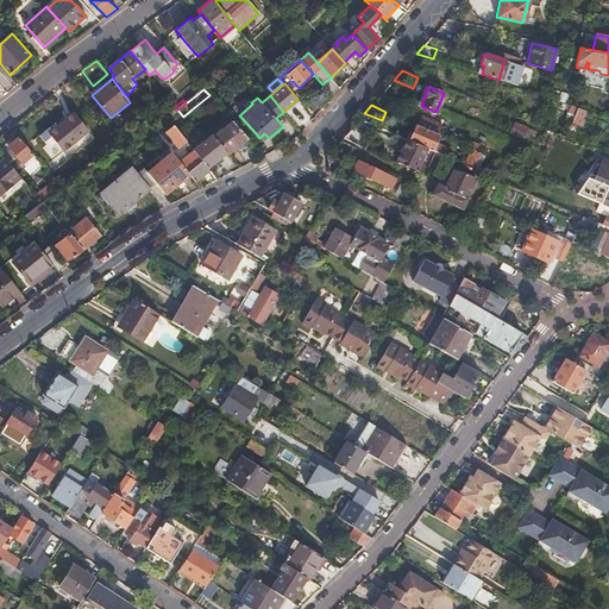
[(175,106),(164,114),(174,126),(186,142),(189,138),(180,125),(186,120),(183,117),(177,110),(175,106)]
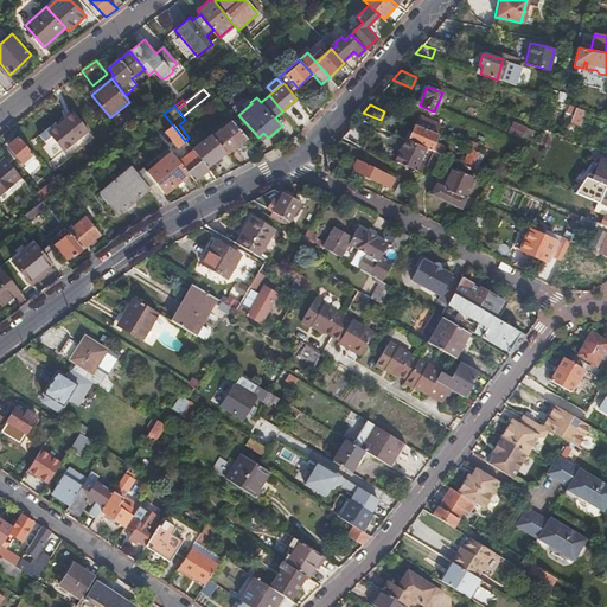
[(152,114),(157,120),(164,114),(159,108),(152,114)]
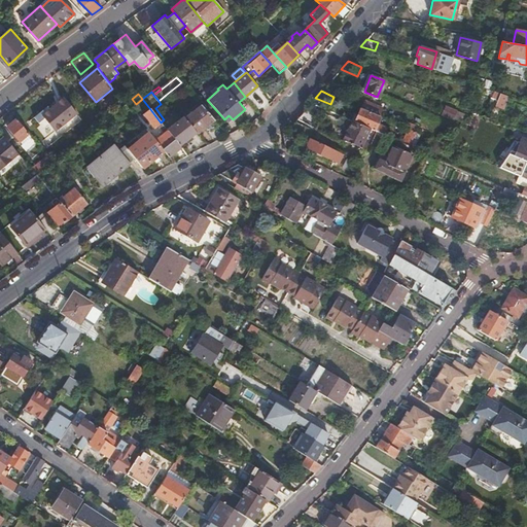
[(78,114),(64,98),(42,115),(56,132),(78,114)]
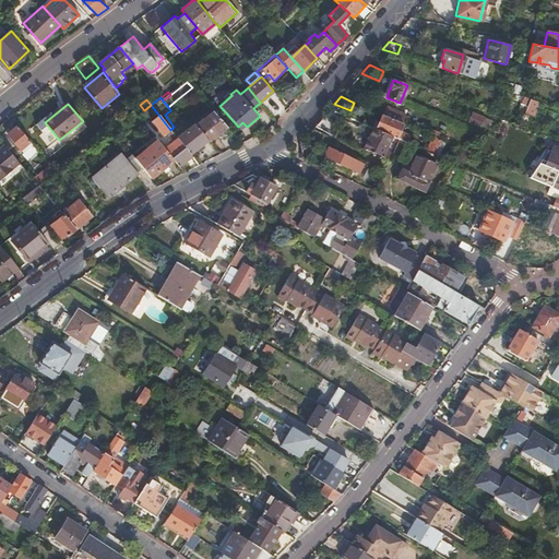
[(133,110),(138,116),(144,110),(140,105),(133,110)]
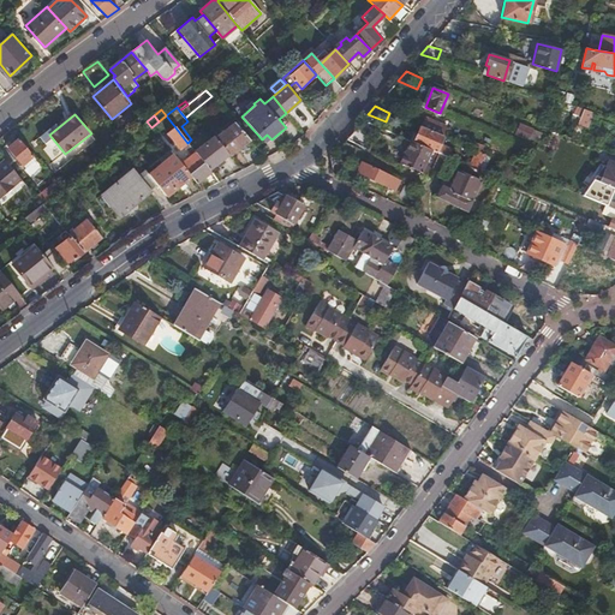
[(580,115),(577,124),(587,127),(590,119),(580,115)]
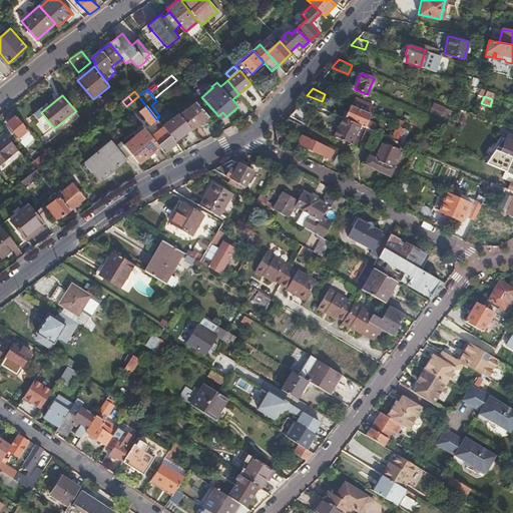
[(351,105),(369,112),(372,104),(354,97),(351,105)]
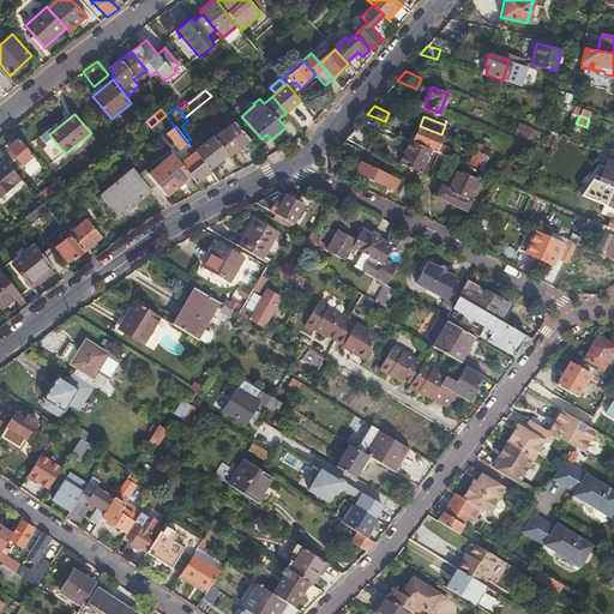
[(229,155),(250,139),(234,122),(216,137),(216,138),(215,139),(228,154),(229,155)]
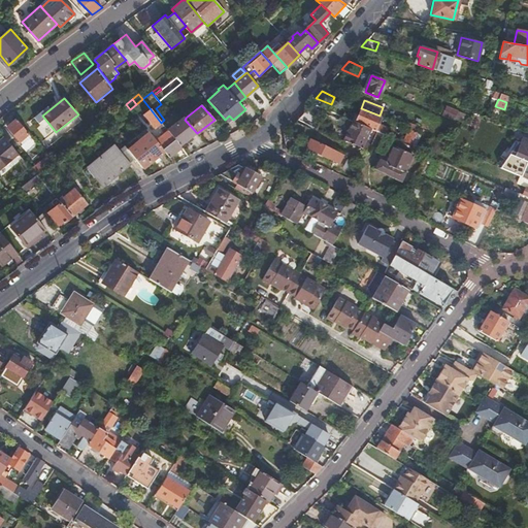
[(439,120),(452,124),(457,110),(446,105),(439,120)]
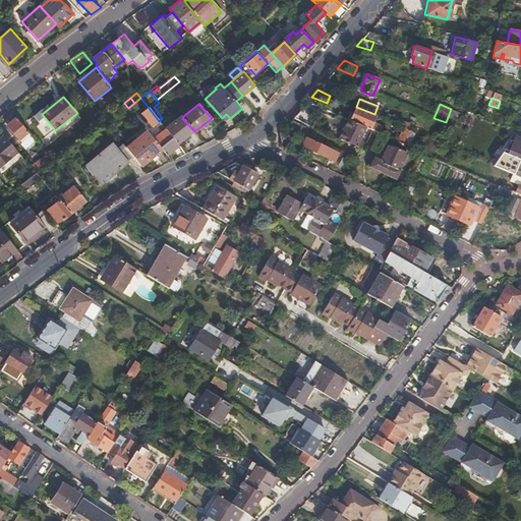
[(364,126),(371,129),(379,132),(382,125),(372,121),(375,114),(374,114),(356,107),(356,106),(352,113),(350,120),(364,126)]
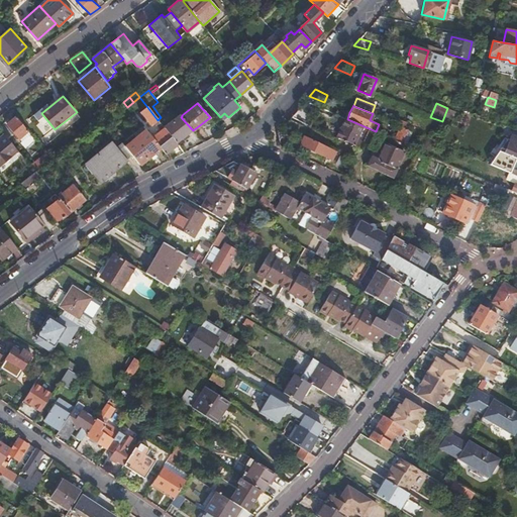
[(156,123),(161,130),(151,137),(161,148),(166,154),(177,144),(176,142),(165,128),(158,120),(147,107),(140,112),(151,126),(156,123)]
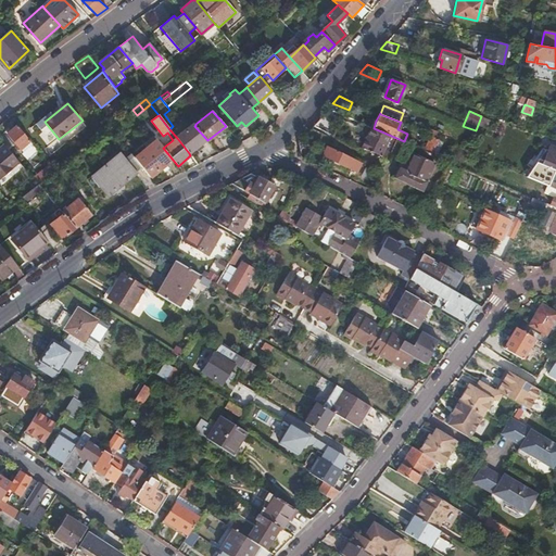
[(320,117),(313,126),(328,133),(332,123),(320,117)]
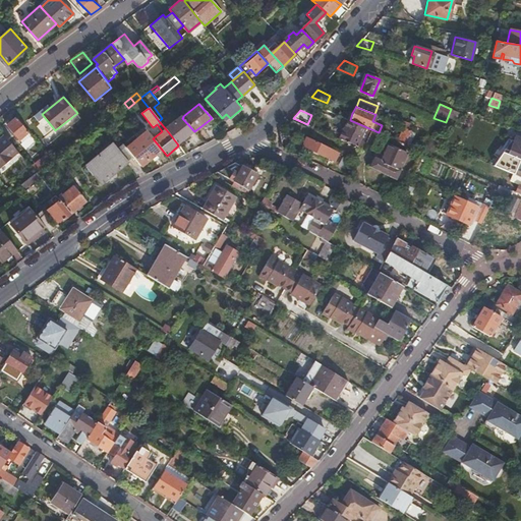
[(451,124),(462,128),(466,119),(480,124),(482,120),(487,122),(488,119),(467,111),(451,124)]
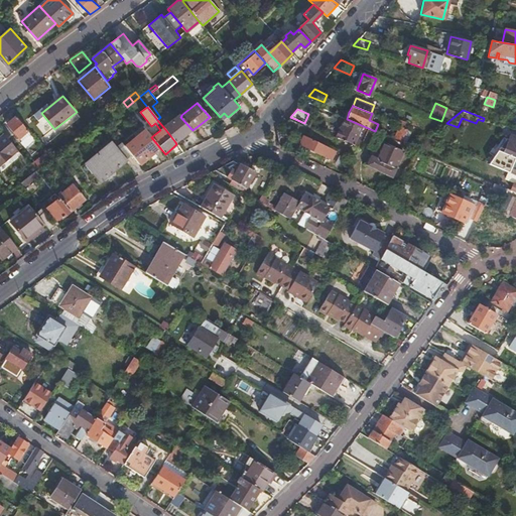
[(164,128),(175,142),(191,129),(180,117),(181,116),(181,115),(164,128)]
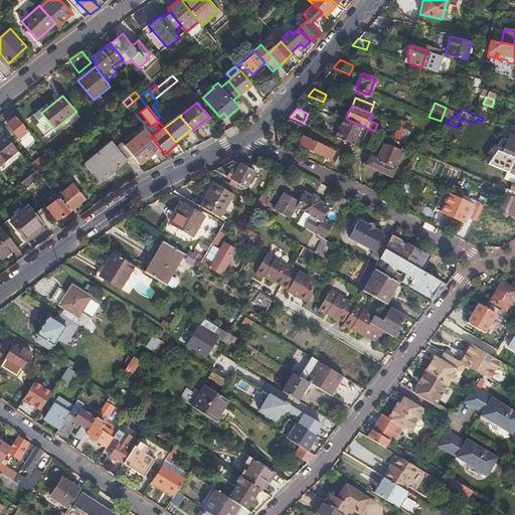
[(27,131),(15,117),(7,123),(19,138),(27,131)]
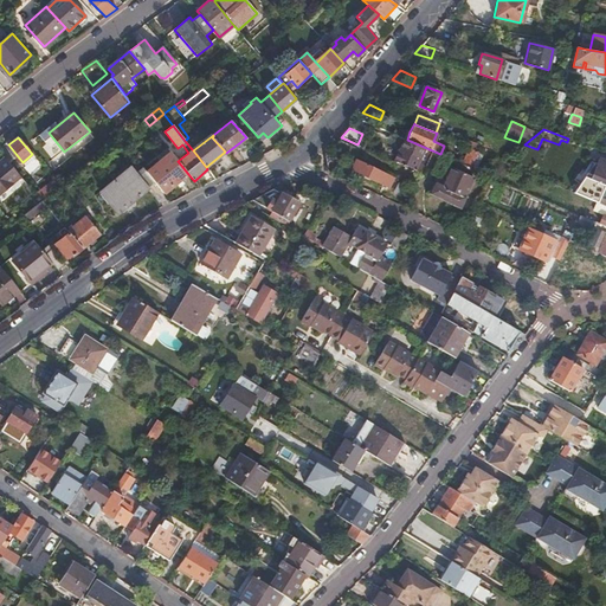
[(407,140),(404,139),(394,160),(413,168),(424,147),(407,140)]
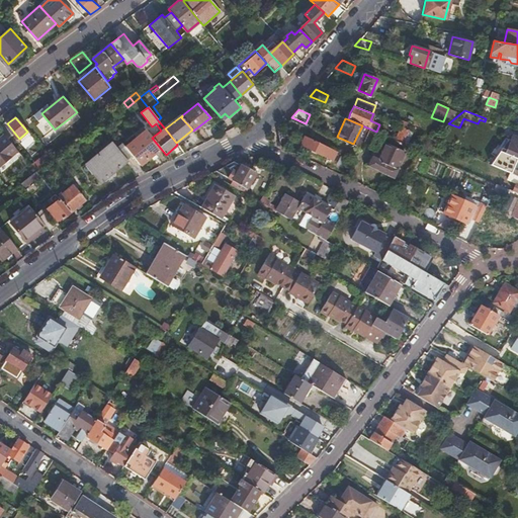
[(463,118),(459,127),(475,134),(479,124),(478,123),(463,118)]
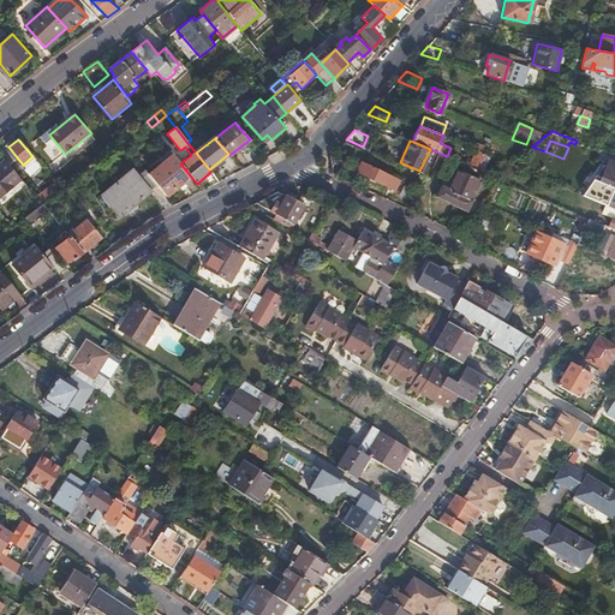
[(5,148),(0,151),(0,154),(4,159),(11,167),(16,161),(5,148)]
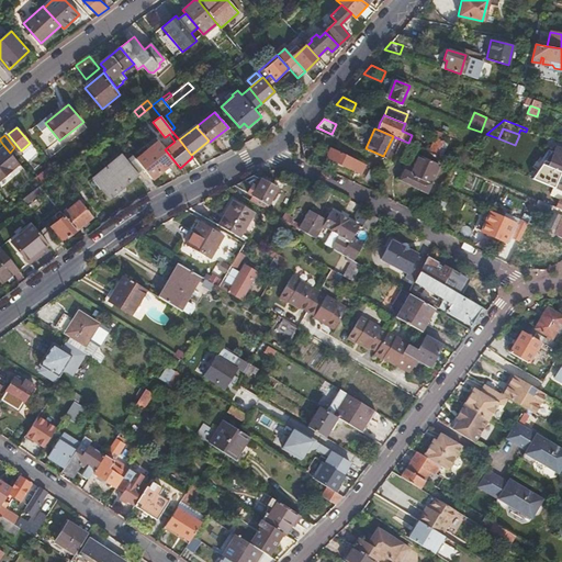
[(437,137),(430,152),(437,155),(444,141),(437,137)]
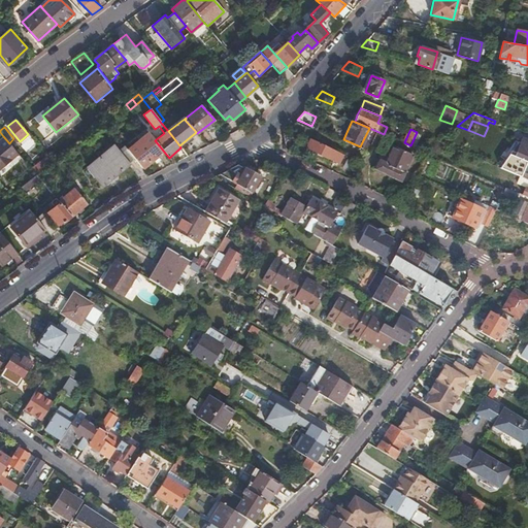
[(376,131),(370,144),(380,149),(386,135),(384,134),(376,131)]
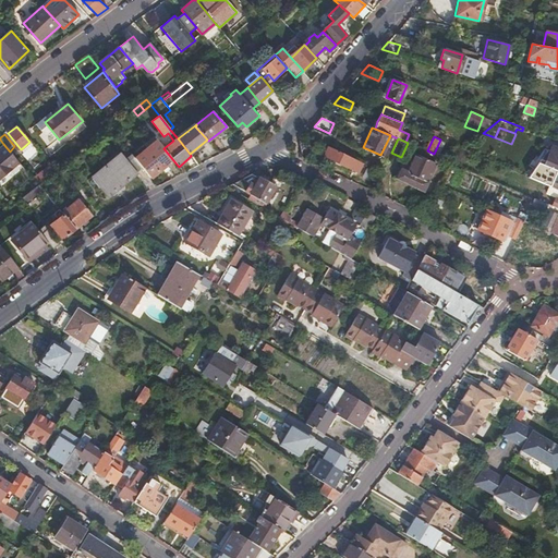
[(142,168),(150,179),(173,160),(164,148),(157,140),(146,149),(134,159),(142,168)]
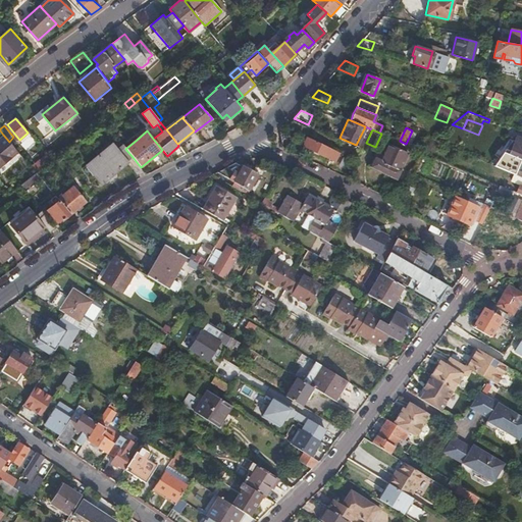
[(28,133),(19,140),(20,142),(22,144),(31,137),(28,133)]
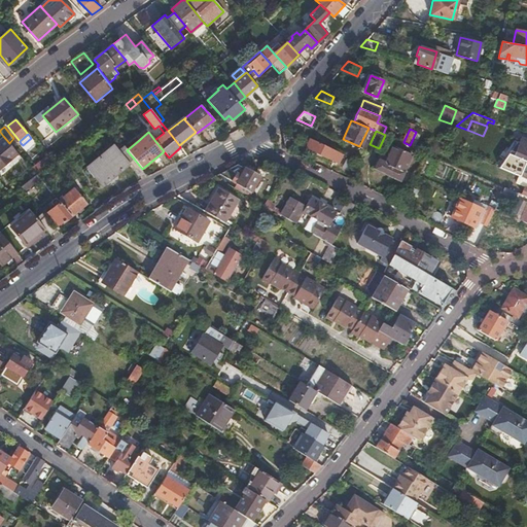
[(9,143),(3,136),(0,138),(0,167),(18,152),(9,143)]
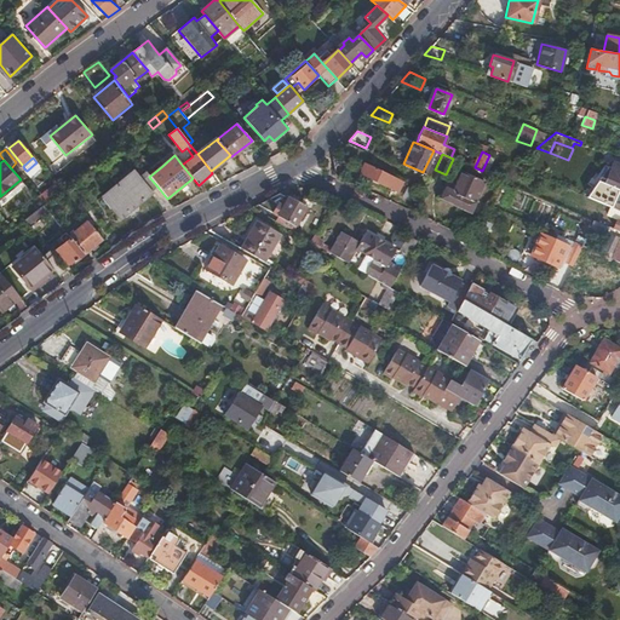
[(36,162),(27,171),(34,178),(44,170),(36,162)]
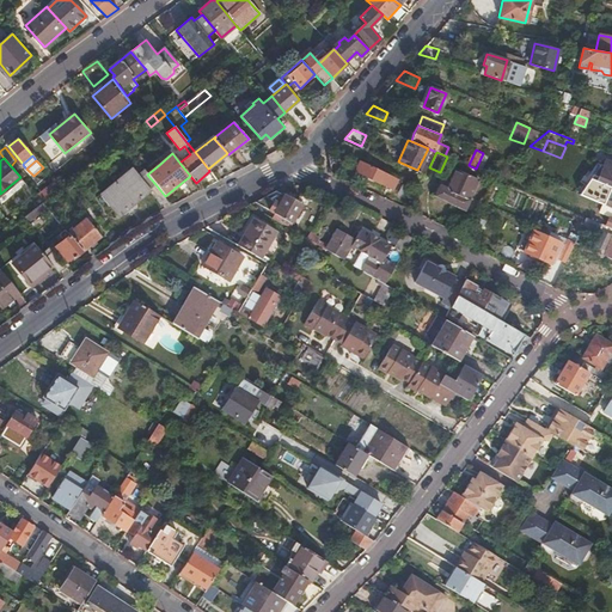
[(386,185),(390,176),(359,161),(354,171),(386,185)]
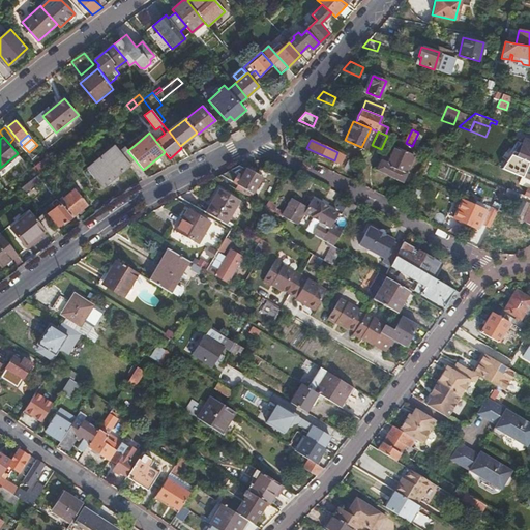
[(529,141),(525,140),(524,144),(522,143),(514,163),(516,164),(512,172),(522,177),(529,180),(529,141)]
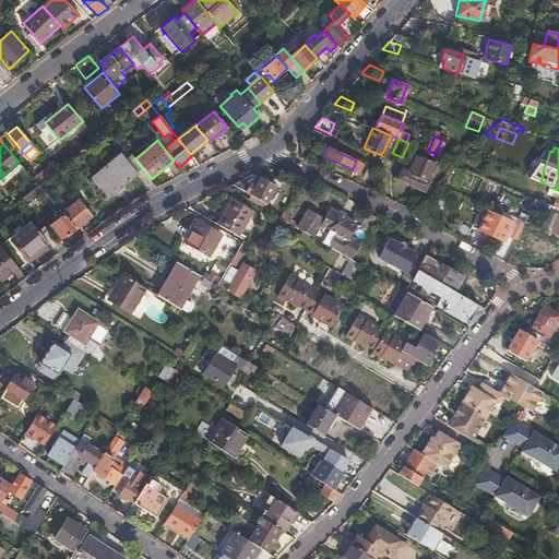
[(401,168),(396,179),(419,191),(423,192),(437,163),(416,154),(407,171),(401,168)]
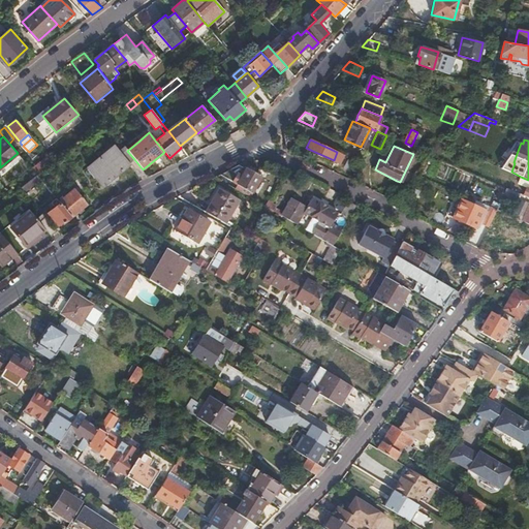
[(127,151),(124,147),(118,152),(114,147),(88,168),(102,186),(128,165),(127,164),(134,159),(127,151)]
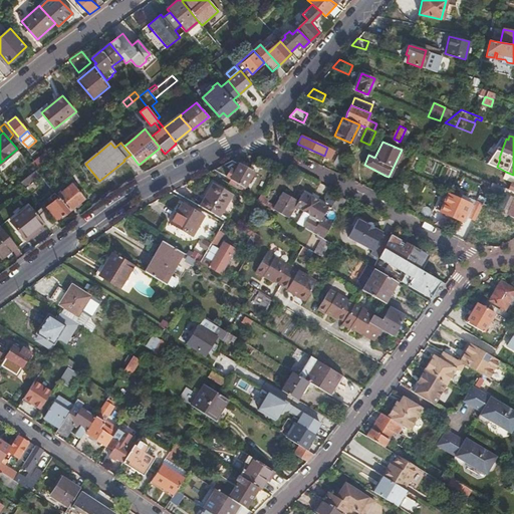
[(480,156),(449,143),(447,146),(479,160),(480,156)]
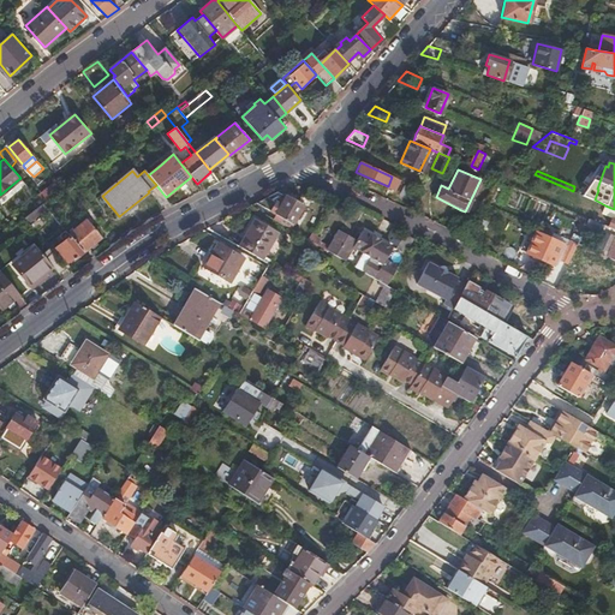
[(36,197),(42,204),(60,189),(55,183),(36,197)]
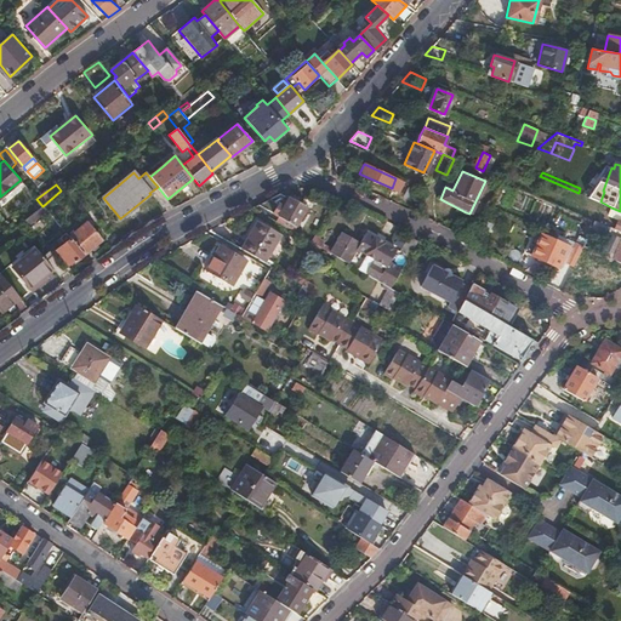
[(283,208),(268,199),(258,204),(295,226),(305,208),(289,199),(283,208)]
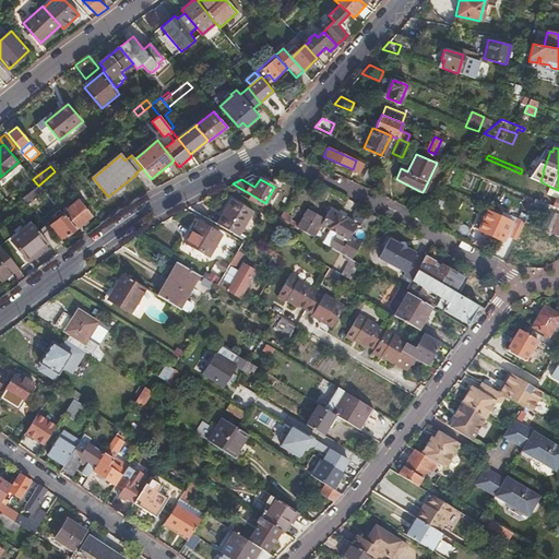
[(38,186),(22,199),(25,204),(43,190),(38,186)]
